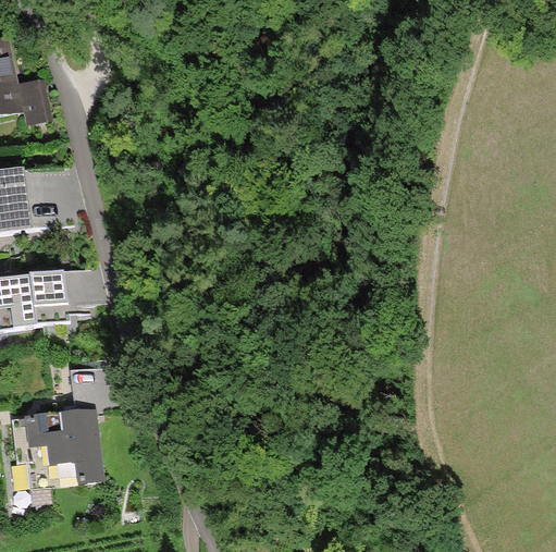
[(7,40),(0,41),(0,114),(22,110),(7,40)]
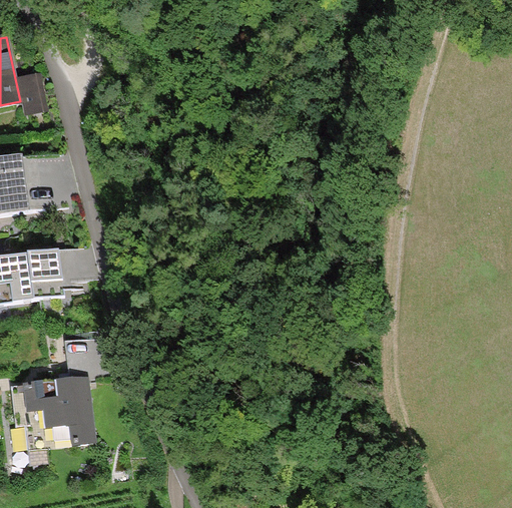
[(21,157),(0,159),(0,214),(28,211),(21,157)]
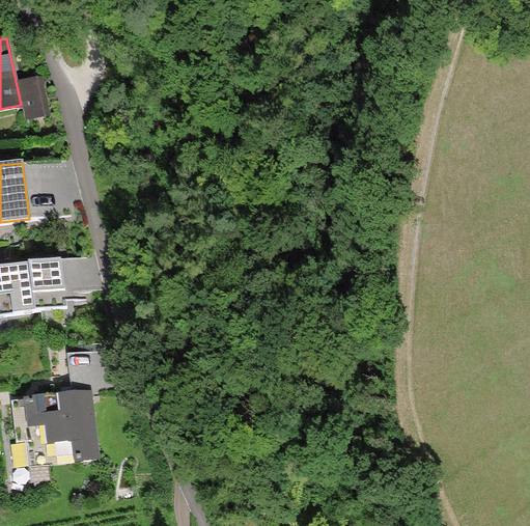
[(57,257),(0,264),(0,314),(62,308),(57,257)]
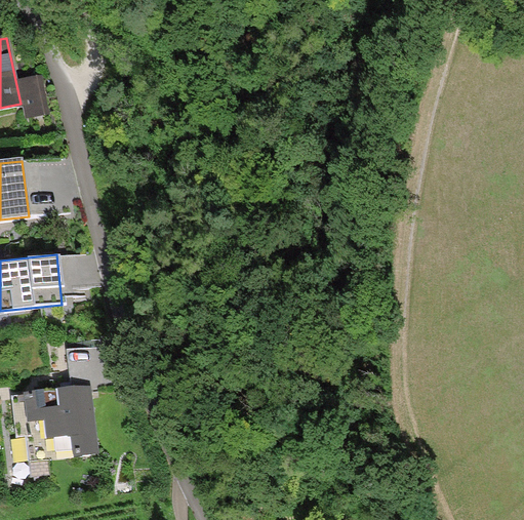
[(90,384),(36,389),(41,440),(68,438),(70,457),(97,455),(90,384)]
